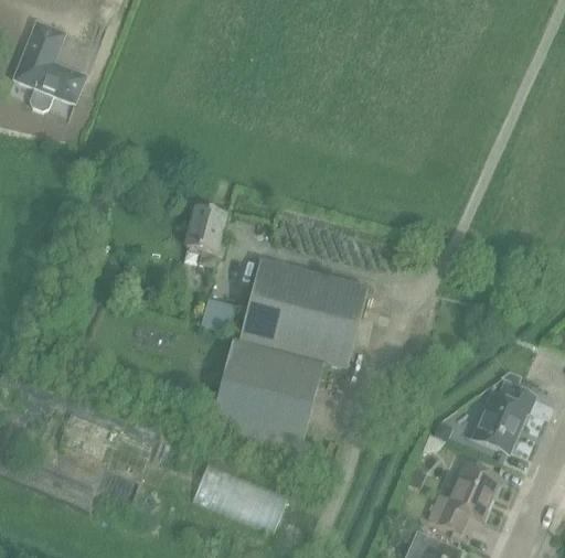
[(54,94),(75,103),(81,88),(77,84),(82,73),(53,62),(65,32),(36,21),(13,78),(34,86),(29,99),(32,106),(42,110),(49,107),(54,94)]
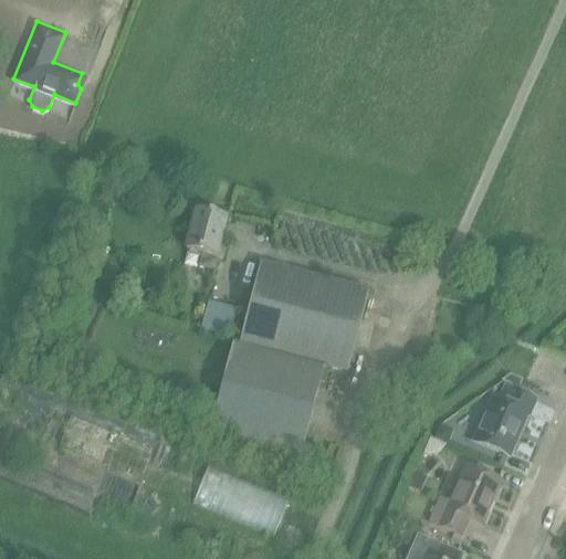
[(186,246),(180,265),(209,273),(213,254),(221,256),(227,238),(220,236),(226,215),(195,208),(185,246),(186,246)]
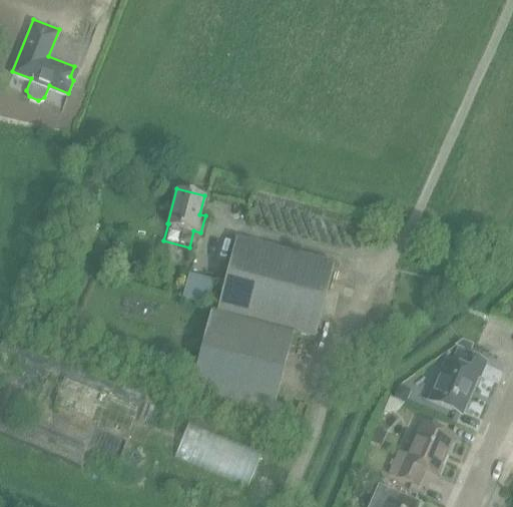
[(233,234),(228,255),(214,308),(320,335),(339,262),(233,234)]
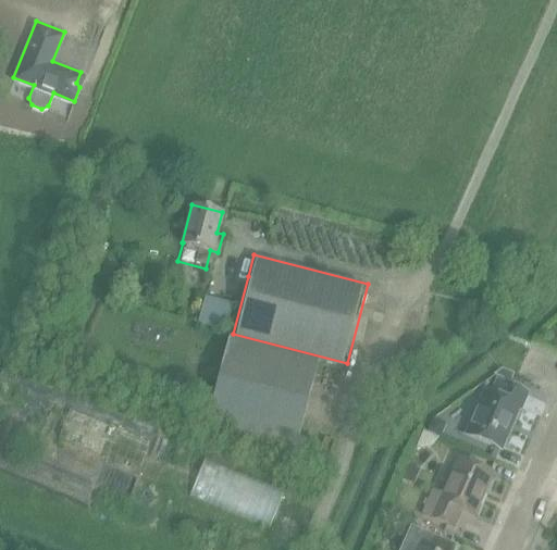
[(227,325),(234,300),(206,292),(199,317),(227,325)]
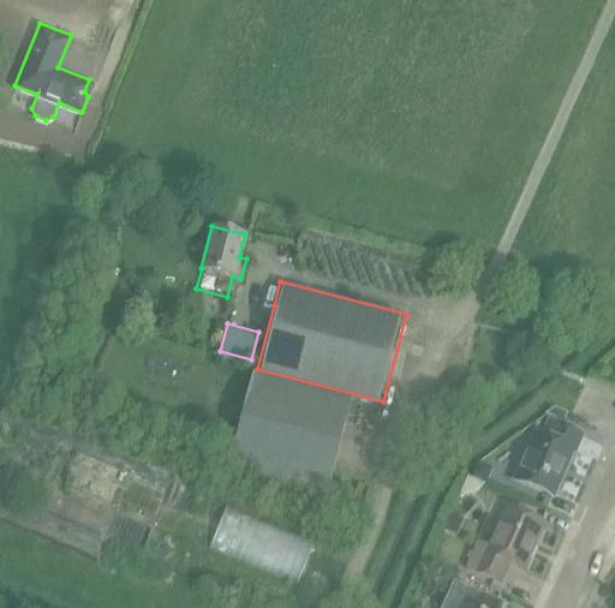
[(326,489),(350,397),(252,371),(230,464),(326,489)]
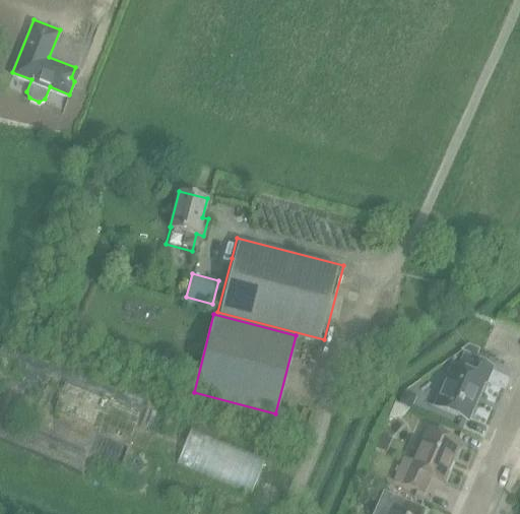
[(461,347),(476,355),(479,346),(468,342),(461,347)]
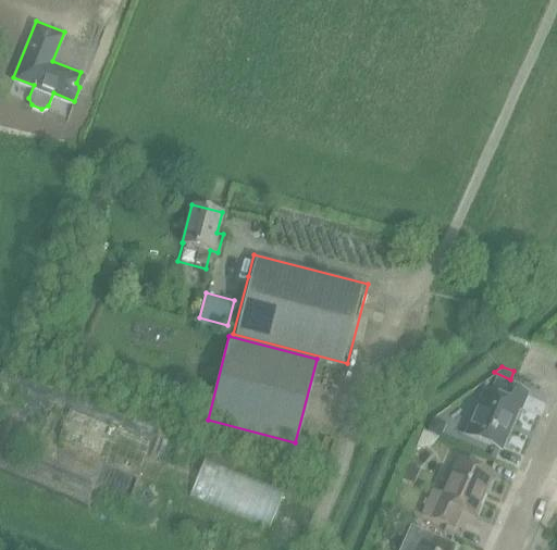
[(507,382),(497,377),(491,391),(485,389),(467,432),(499,446),(508,427),(505,426),(509,416),(511,417),(518,404),(520,405),(527,390),(507,382)]
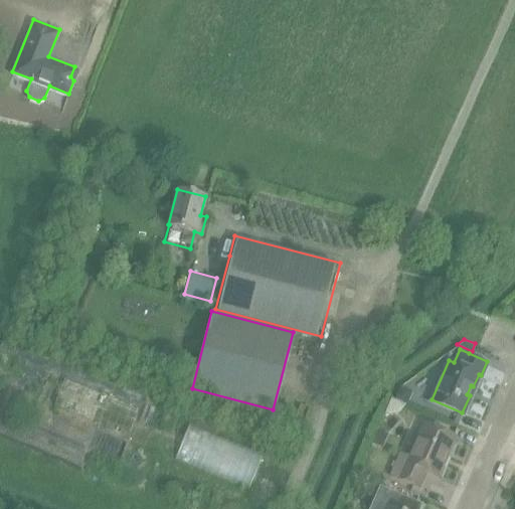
[(151,408),(74,383),(67,403),(144,430),(151,408)]
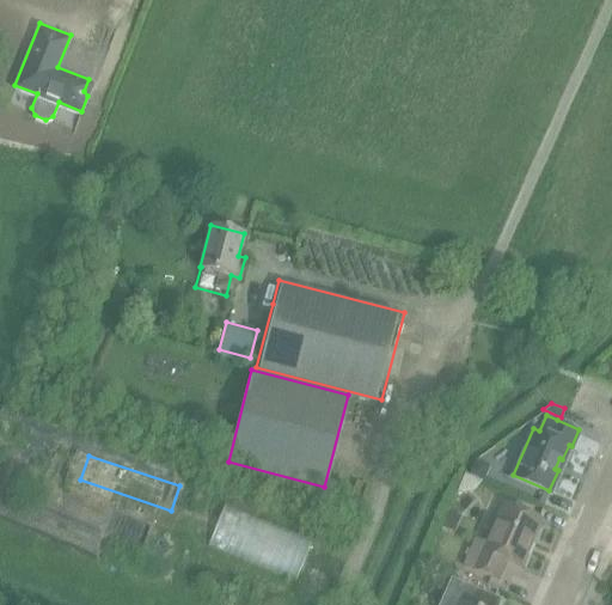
[(220,544),(318,576),(332,532),(234,500),(220,544)]
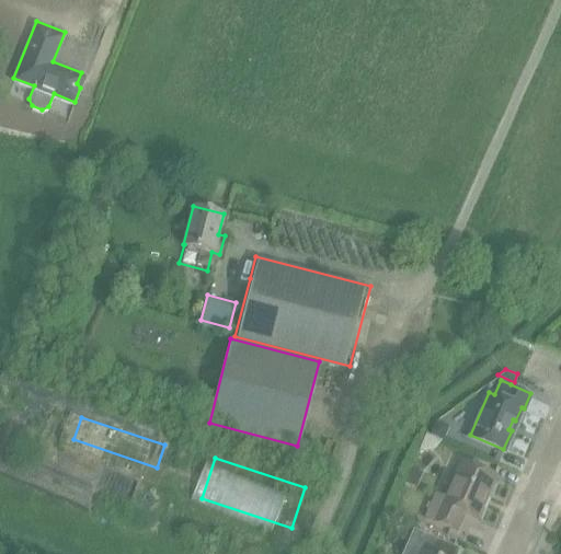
[(446,494),(436,491),(425,514),(436,519),(457,528),(465,511),(477,517),(495,473),(476,464),(461,458),(446,494)]
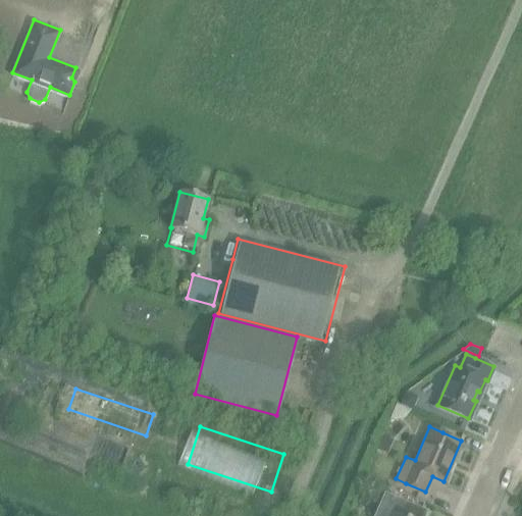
[(381,431),(376,444),(388,449),(394,436),(381,431)]
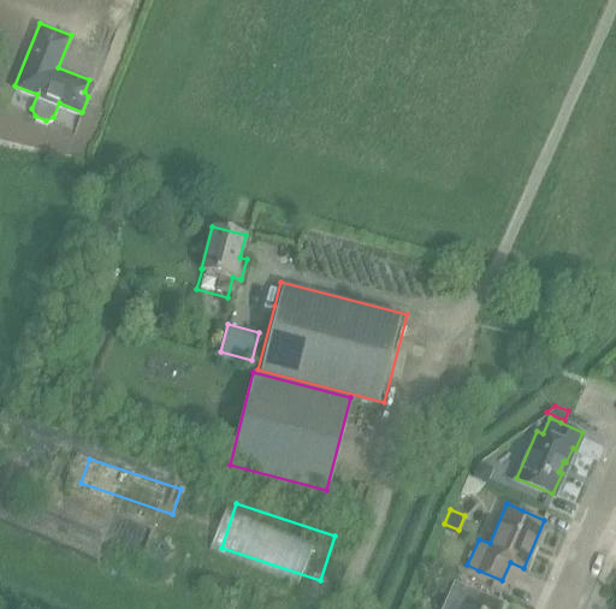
[(499,608),(503,601),(454,579),(440,608),(499,608)]
